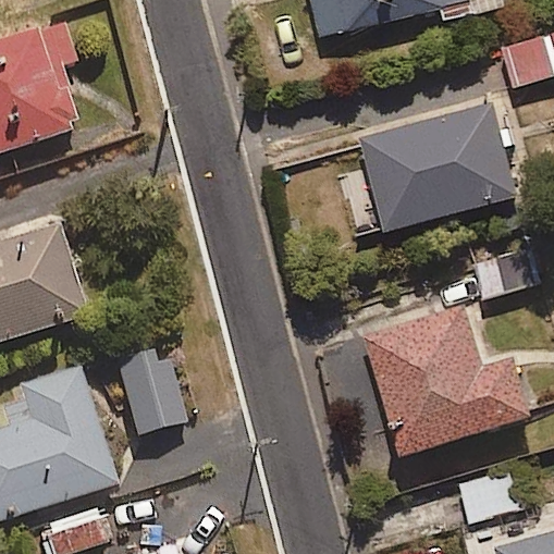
[(511,3),(509,0),(310,0),(320,38),(440,8),(443,20),(511,3)]
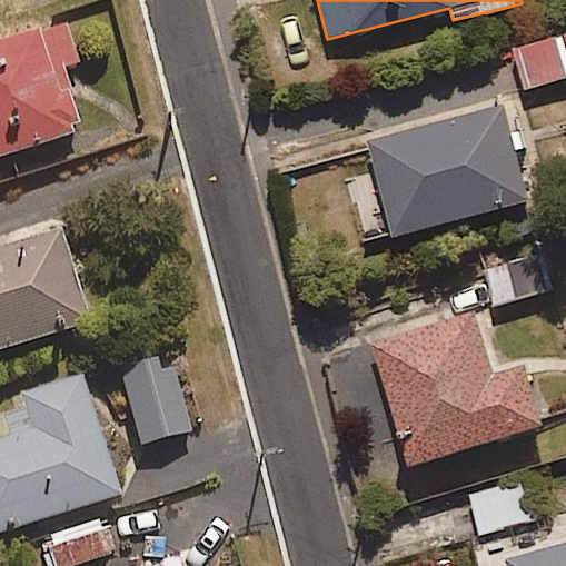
[(80,61),(67,21),(0,43),(0,158),(85,130),(62,67),(80,61)]
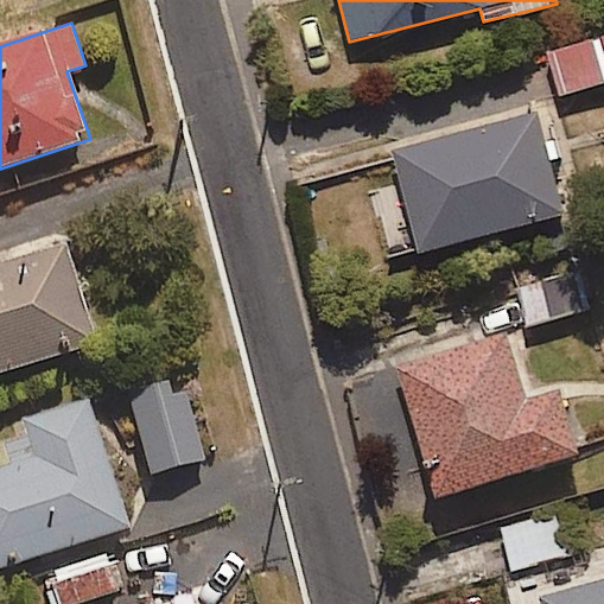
[(603,31),(544,51),(558,94),(603,78),(603,31)]
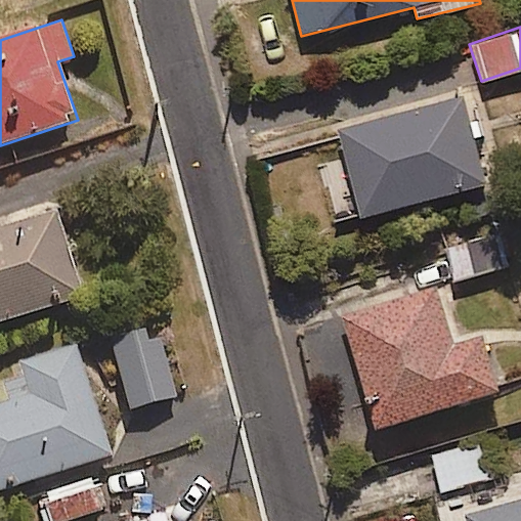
[(462,95),(335,129),(357,215),(485,181),(462,95)]
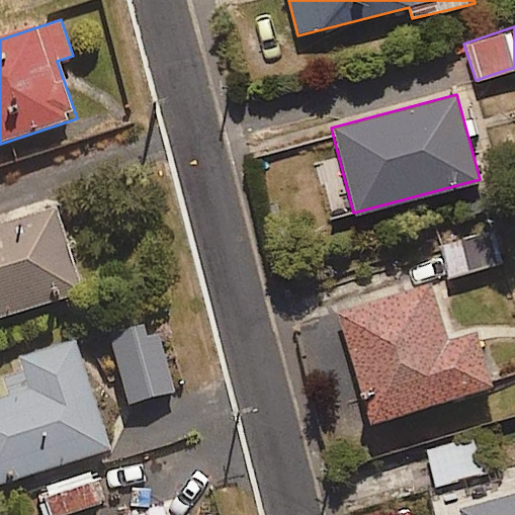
[(54,206),(0,221),(0,319),(79,297),(54,206)]
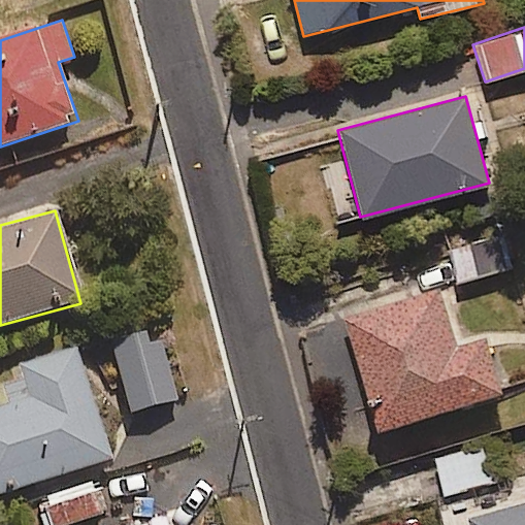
[(509,267),(499,228),(449,240),(459,280),(509,267)]
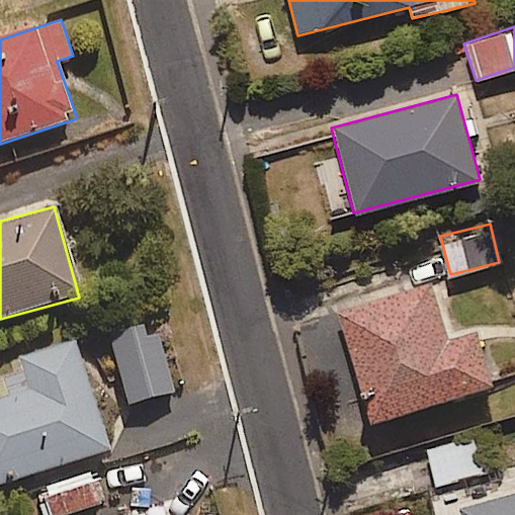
[(496,384),(479,331),(449,341),(430,282),(336,313),(364,400),(378,395),(387,420),(496,384)]
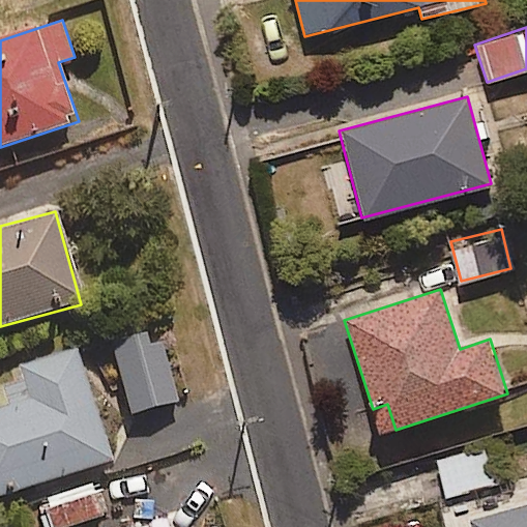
[(178,401),(158,328),(112,341),(133,414),(178,401)]
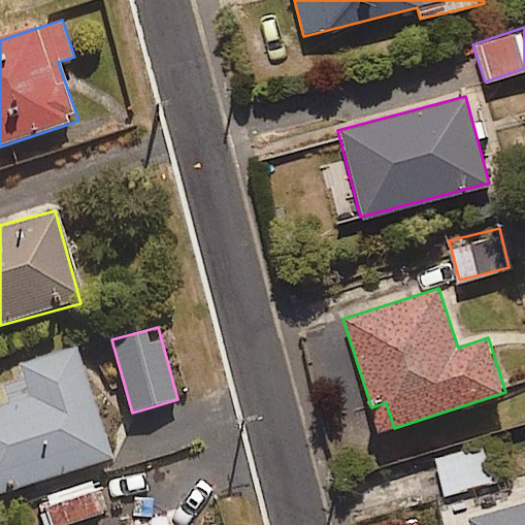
[(0,491),(112,455),(77,345),(2,369),(12,401),(0,404),(0,491)]
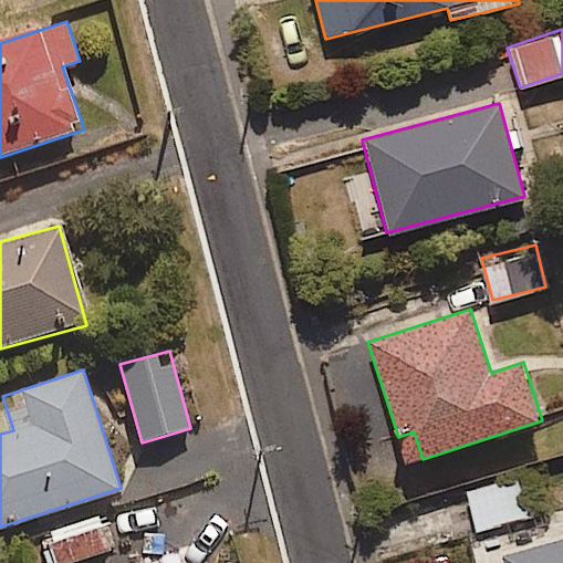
[(537,465),(462,486),(475,530),(549,509),(537,465)]
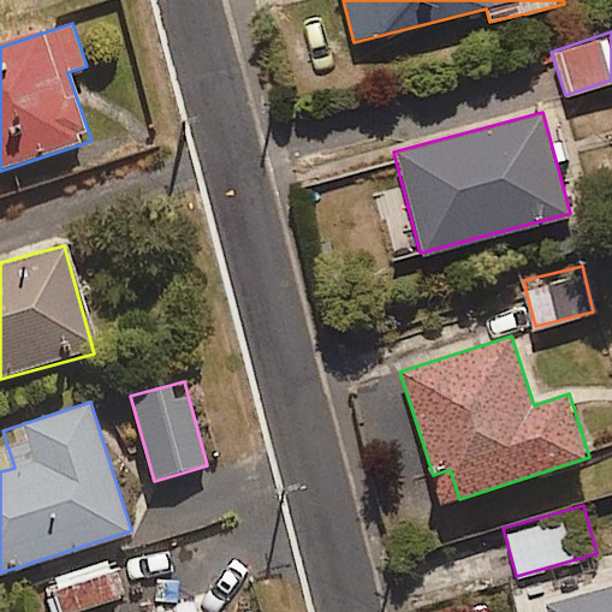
[(83,611),(120,596),(105,559),(43,586),(54,611),(83,611)]
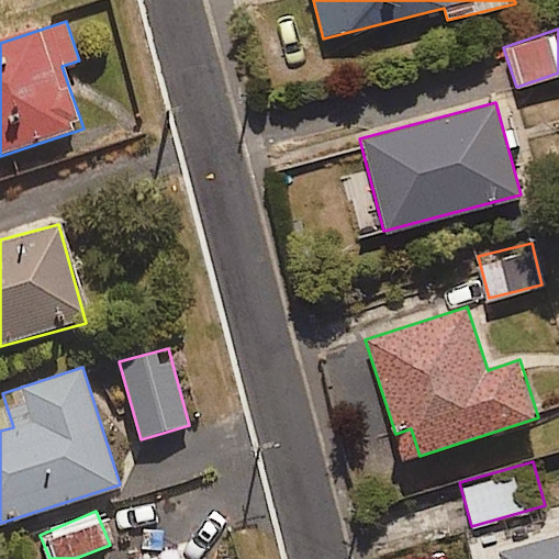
[(558,558),(558,527),(557,518),(473,541),(478,558),(558,558)]
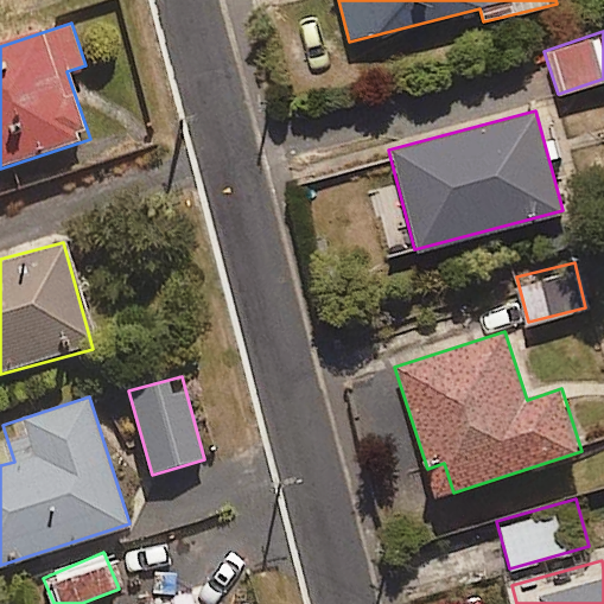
[(195,603),(192,593),(150,603),(195,603)]
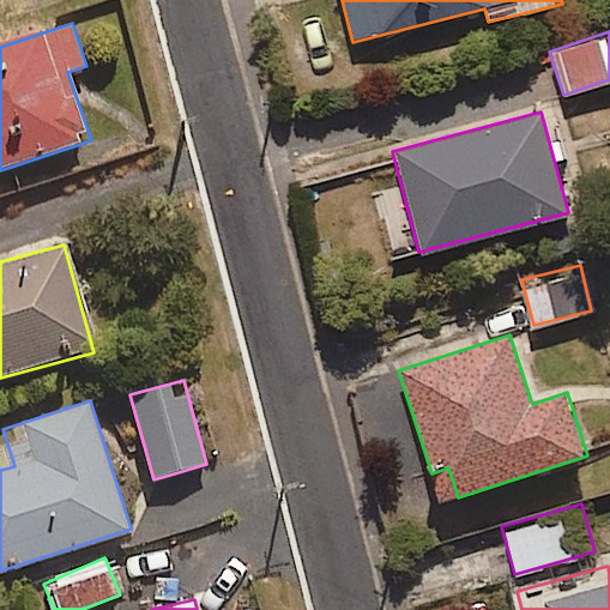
All buildings are outlined.
